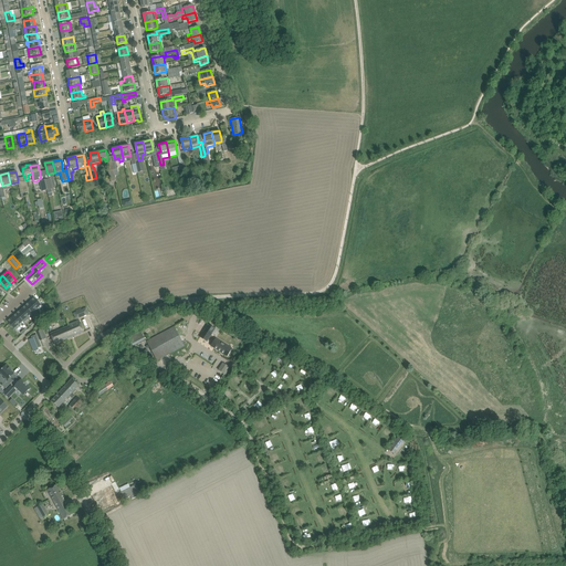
[(34,297),(30,302),(38,311),(42,306),(34,297)]
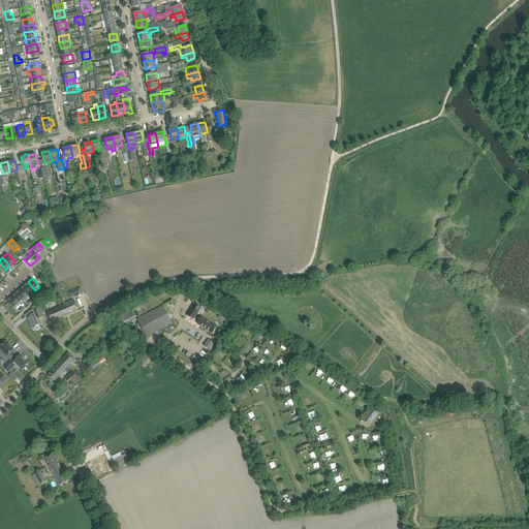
[(28,282),(24,286),(31,293),(35,290),(28,282)]
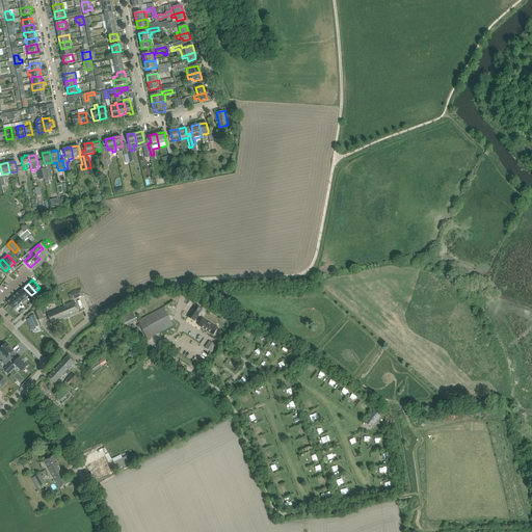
[(24,288),(20,291),(27,299),(31,295),(24,288)]
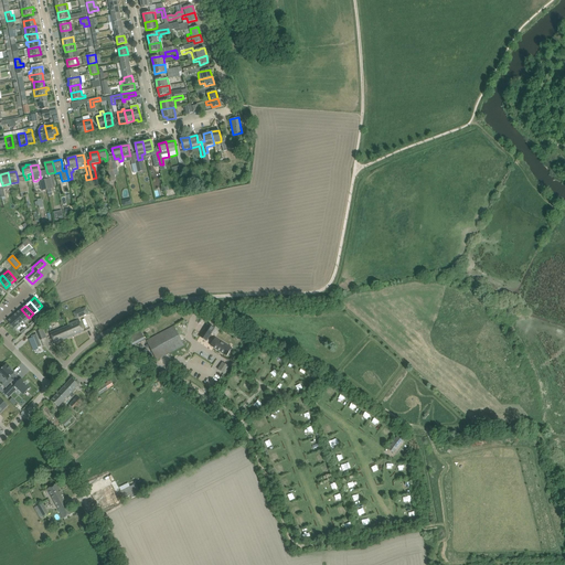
[(86,308),(82,309),(81,308),(75,310),(80,318),(88,313),(86,308)]
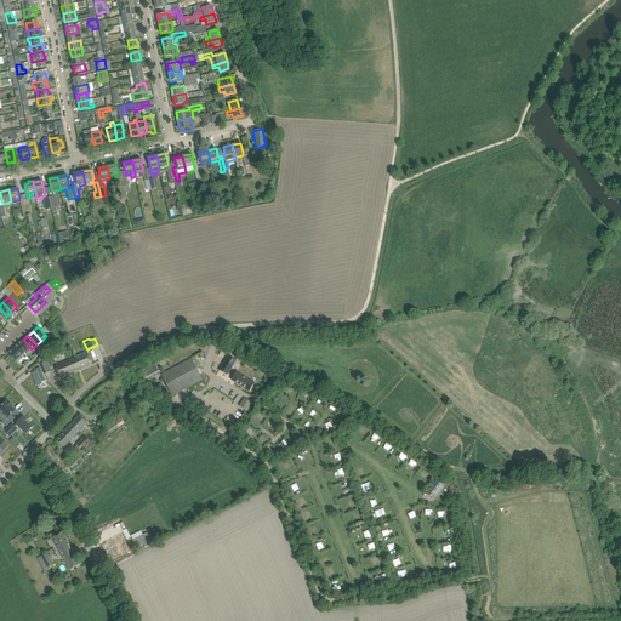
[(23,340),(18,345),(27,354),(32,349),(23,340)]
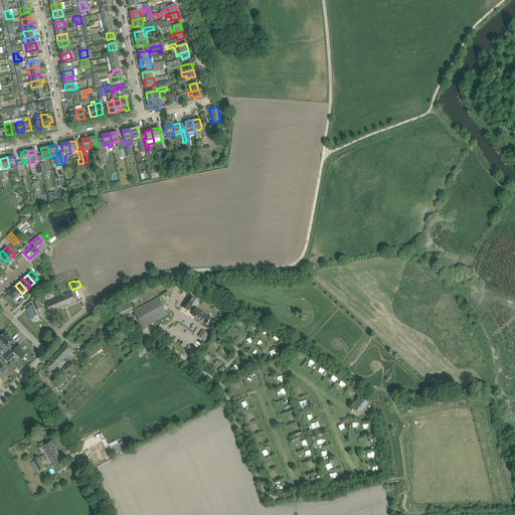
[(15,286),(11,290),(18,297),(22,294),(15,286)]
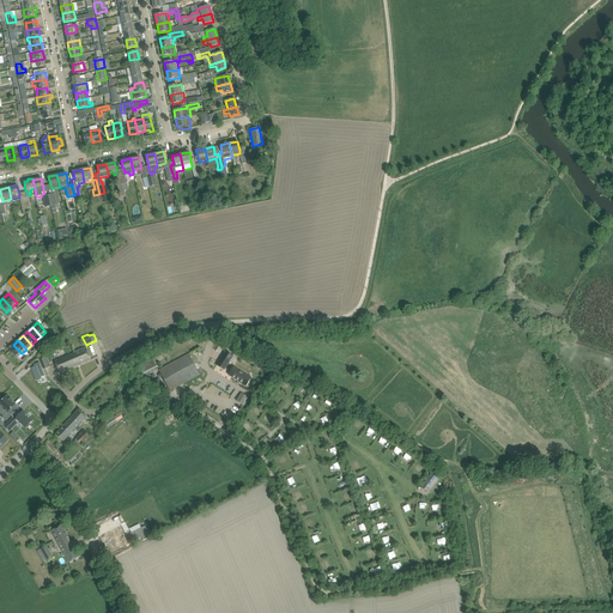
[(13,345),(8,349),(17,358),(22,353),(13,345)]
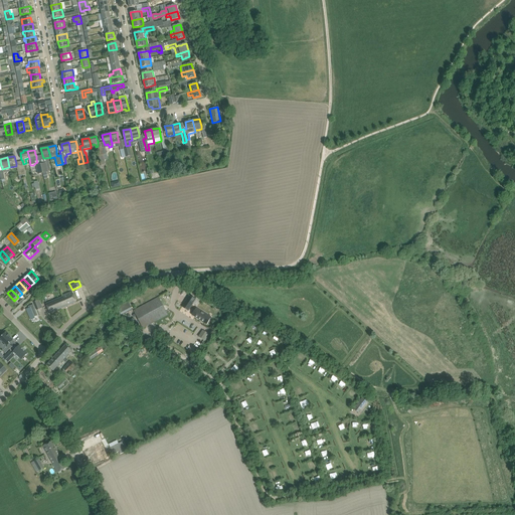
[(63,297),(67,306),(76,302),(74,298),(72,292),(62,296),(63,297)]
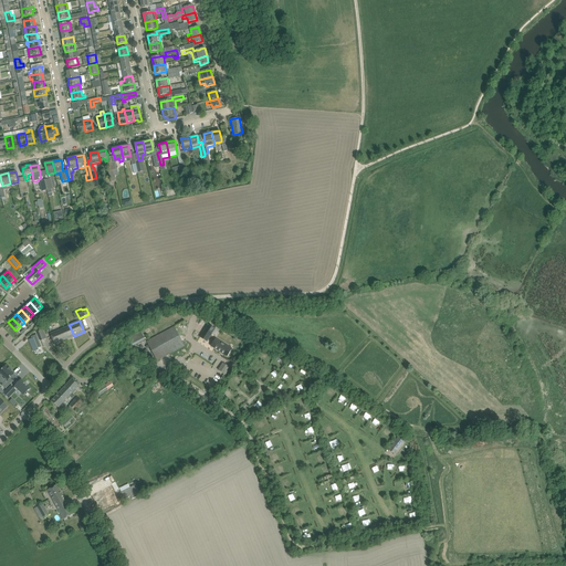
[(182,336),(187,334),(182,323),(178,325),(182,336)]
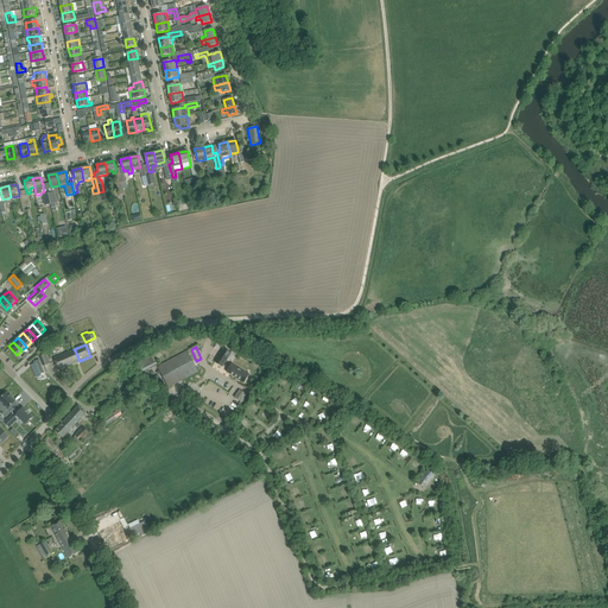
[(222,367),(230,353),(226,350),(225,349),(219,358),(215,362),(222,367)]
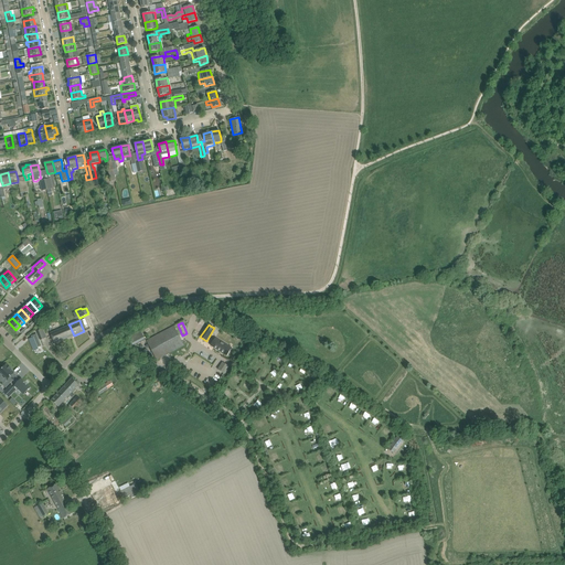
[(74,336),(70,326),(51,333),(52,339),(54,343),(74,336)]
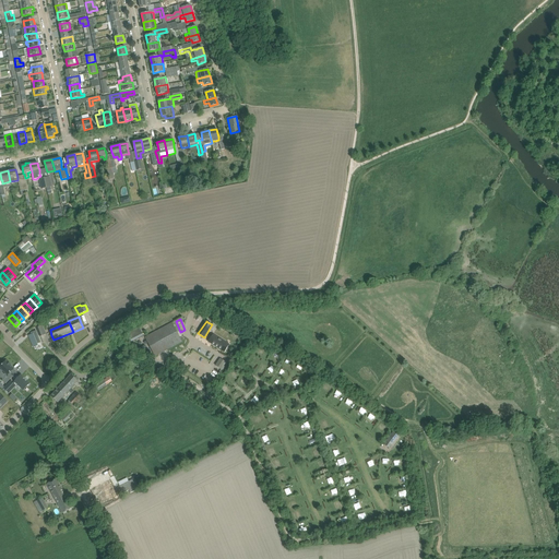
[(171,322),(170,323),(145,337),(155,356),(182,342),(171,322)]
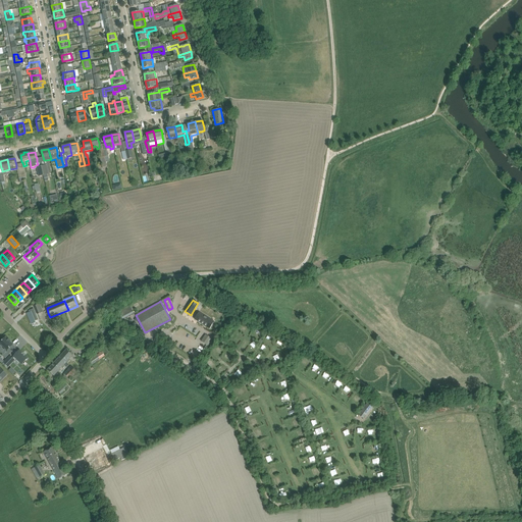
[(131,306),(129,306),(117,312),(122,320),(135,314),(131,306)]
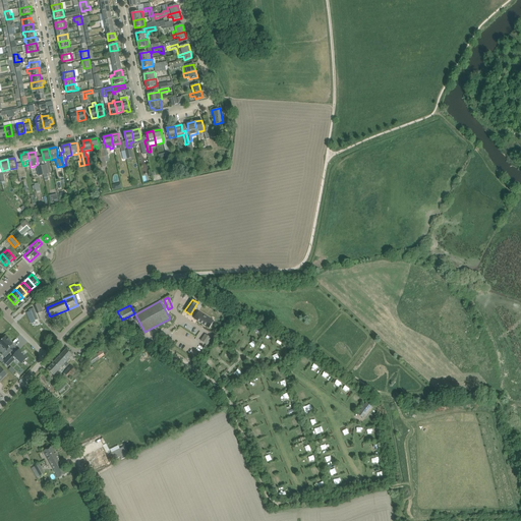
[(31,311),(26,313),(32,324),(35,322),(35,321),(39,319),(34,308),(30,309),(31,311)]
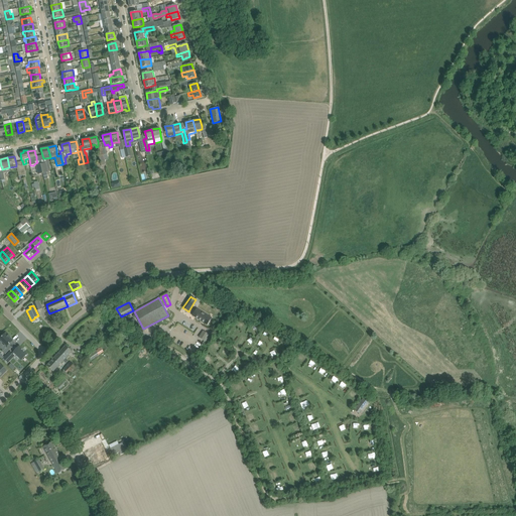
[(197,308),(192,315),(208,325),(212,318),(197,308)]
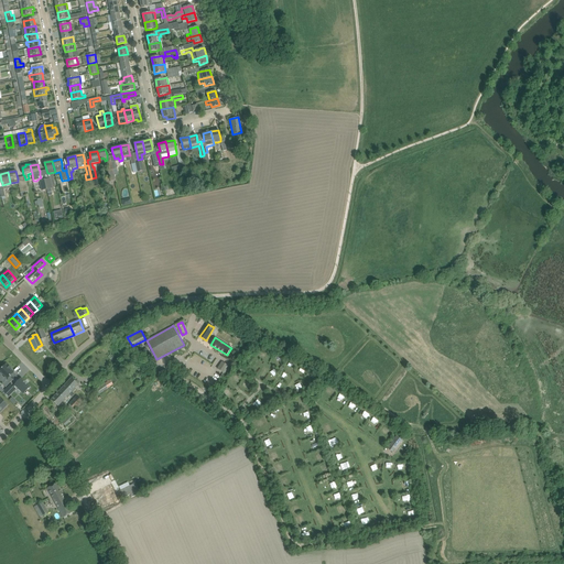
[(223,361),(218,369),(224,373),(226,370),(225,369),(228,366),(223,361)]
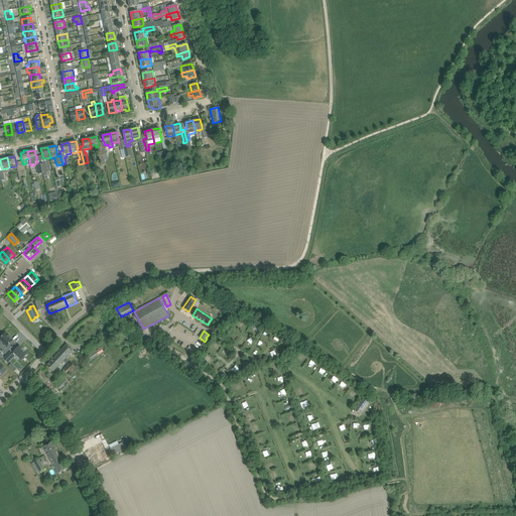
[(2,336),(0,337),(0,342),(1,343),(6,347),(3,350),(2,351),(5,354),(12,348),(9,345),(12,341),(13,341),(10,338),(10,337),(7,334),(6,334),(5,334),(2,337),(2,336)]
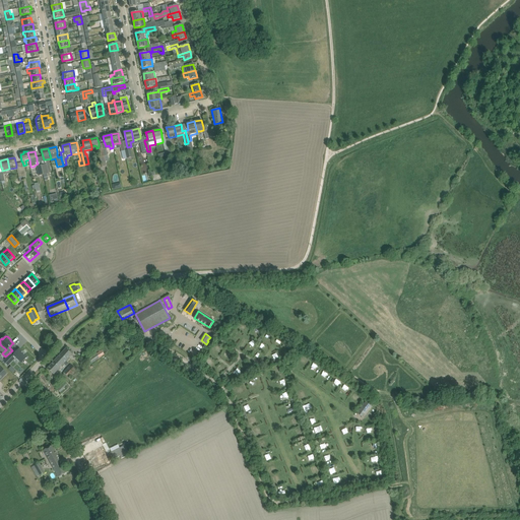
[(58,358),(64,364),(72,354),(66,348),(58,358)]
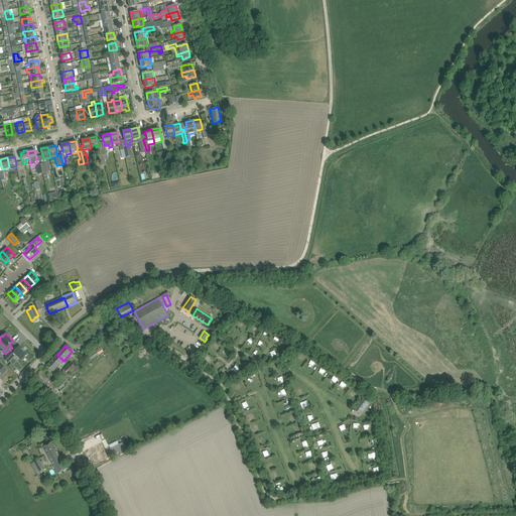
[(10,352),(3,359),(8,363),(16,354),(22,360),(27,354),(24,352),(24,351),(23,350),(22,349),(22,350),(19,347),(14,352),(12,354),(10,352)]
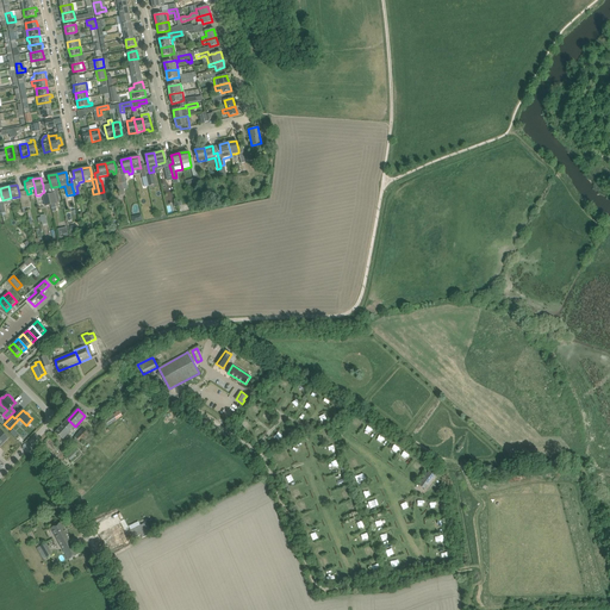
[(119,410),(103,421),(104,422),(101,423),(104,427),(105,425),(106,427),(117,421),(117,419),(123,416),(119,410)]
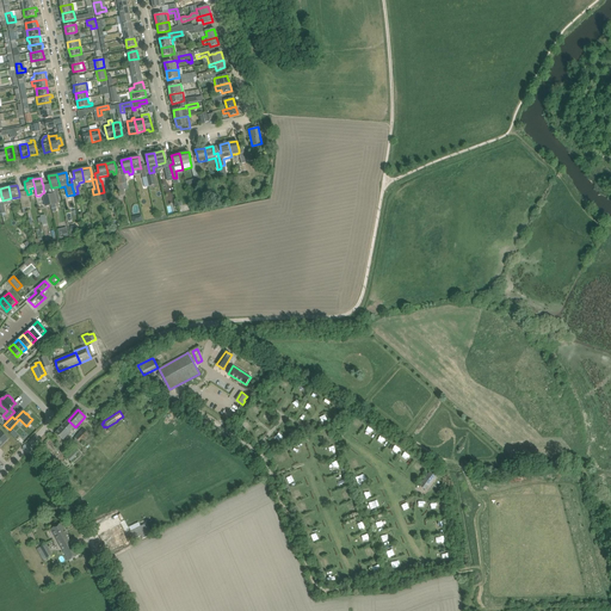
[(63,440),(75,427),(68,420),(55,433),(63,440)]
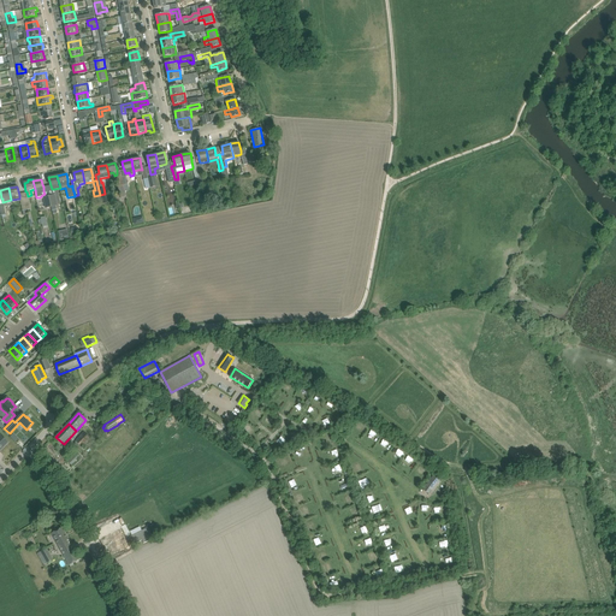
[(12,437),(23,448),(29,442),(18,431),(12,437)]
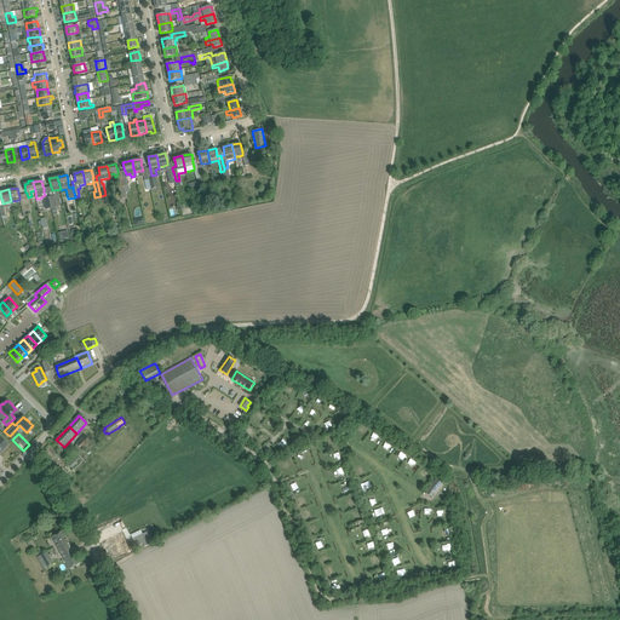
[(81,453),(84,451),(82,451),(91,441),(84,435),(76,445),(74,447),(81,453)]
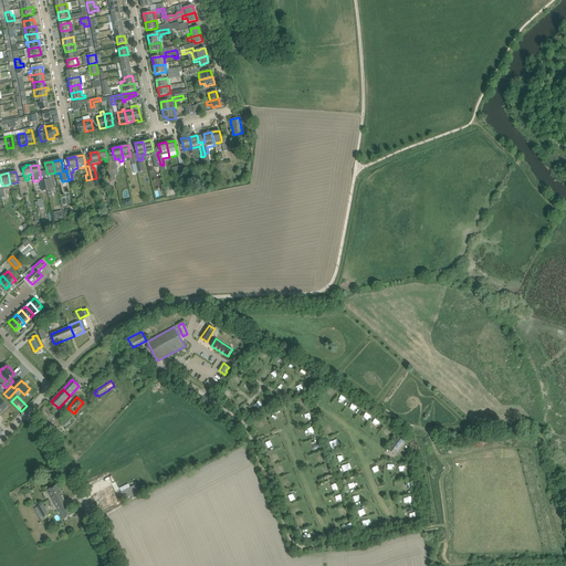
[(70,416),(65,419),(62,423),(65,427),(73,420),(70,416)]
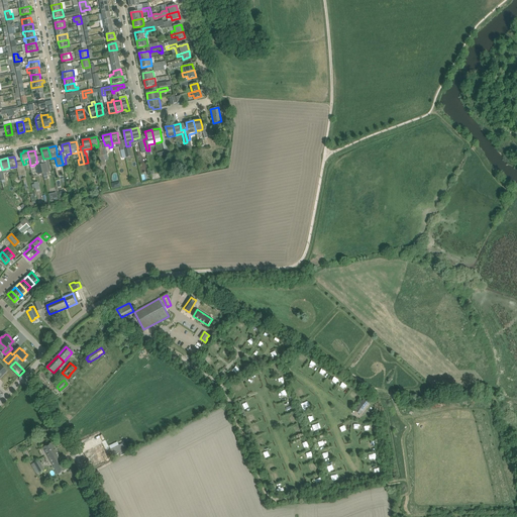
[(358,408),(355,411),(359,414),(362,411),(363,412),(369,403),(364,400),(357,408),(358,408)]
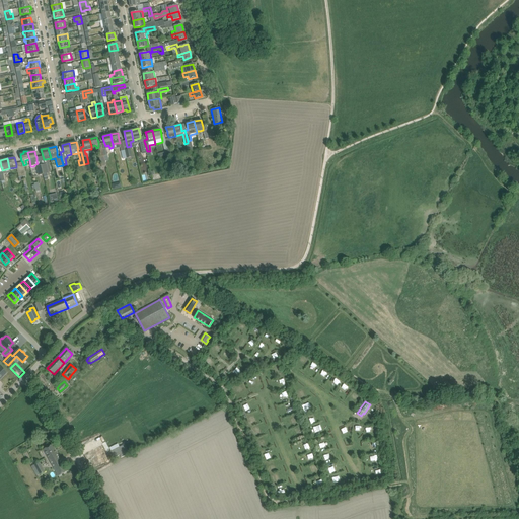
[(59,475),(63,473),(67,471),(53,444),(43,450),(59,475)]
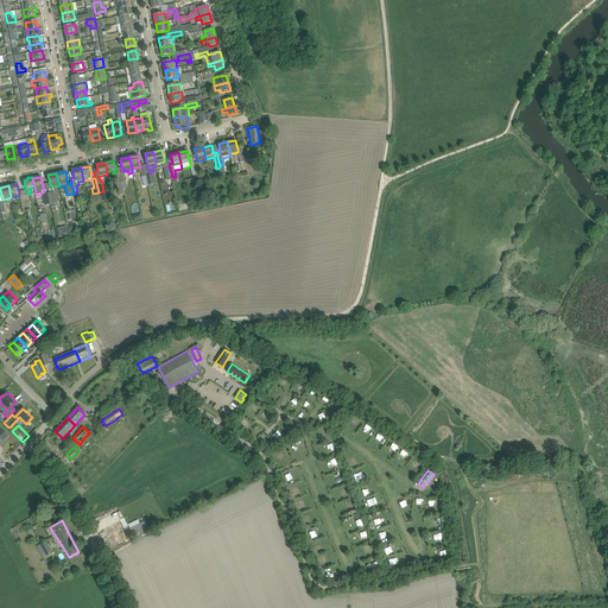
[(131,529),(130,529),(133,537),(140,533),(141,537),(149,533),(146,530),(150,529),(146,520),(140,524),(131,529)]
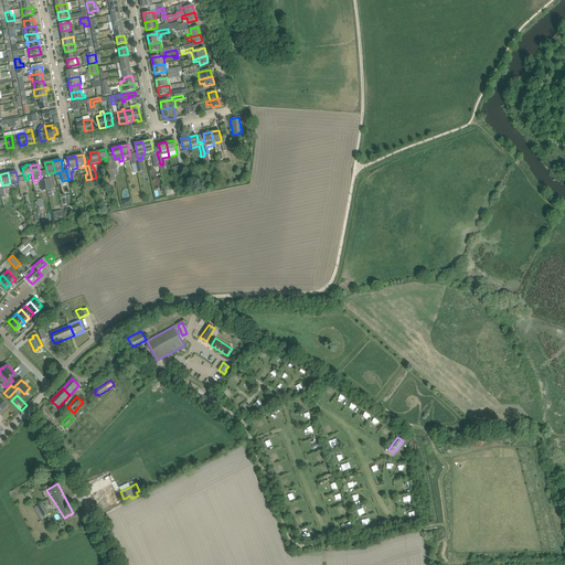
[(109,488),(97,493),(100,499),(102,502),(105,508),(114,503),(110,498),(109,493),(112,492),(109,488)]
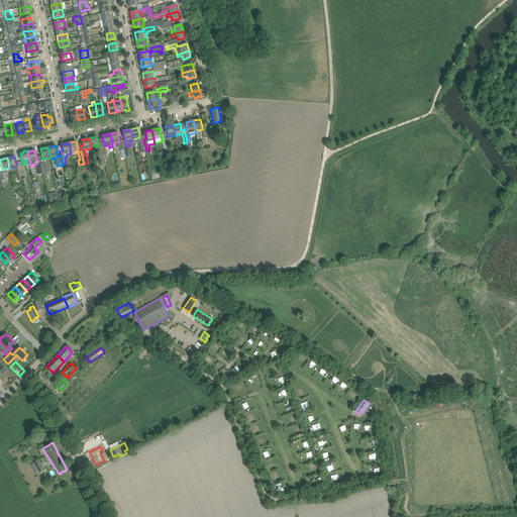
[(39,460),(31,464),(36,475),(44,470),(39,460)]
